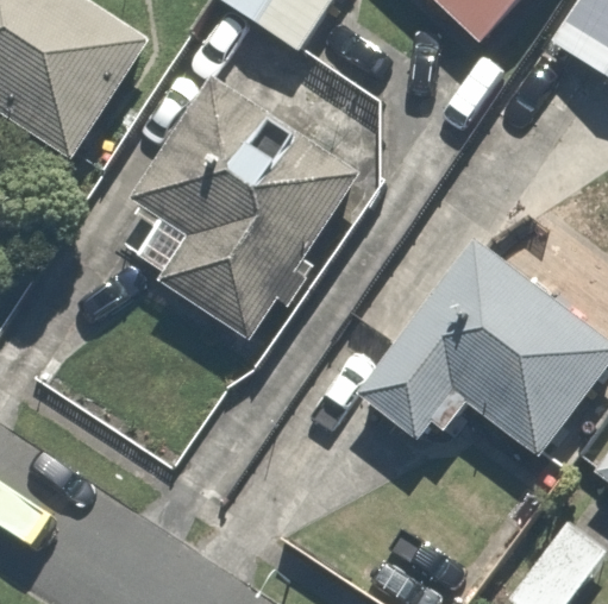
[(0,0),(0,109),(69,161),(152,44),(91,0),(0,0)]
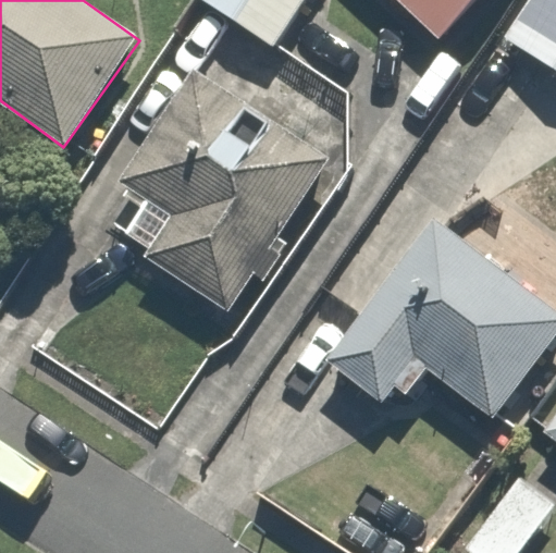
[(205,0),(272,47),(304,0),(205,0)]
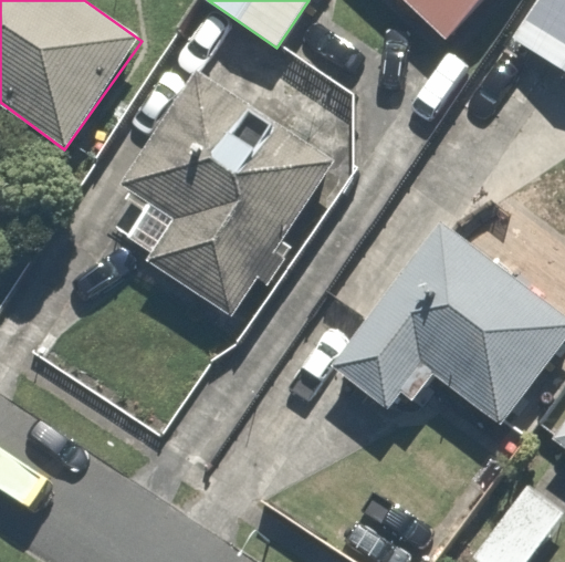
[(398,0),(447,43),(485,0),(398,0)]
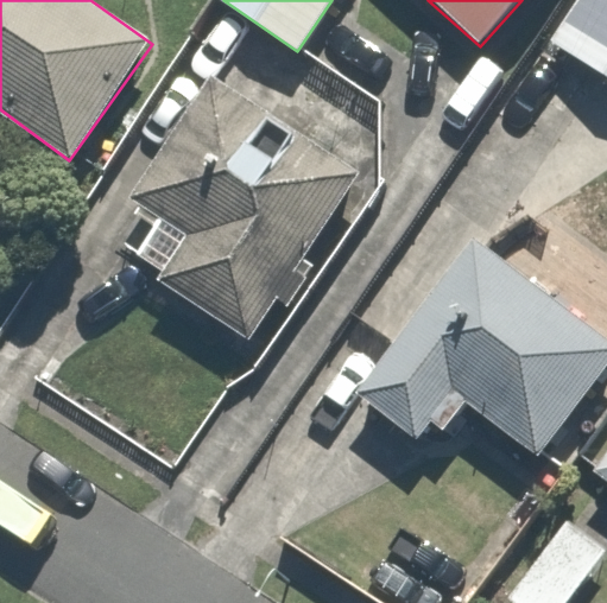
[(575,0),(550,38),(606,76),(606,0),(575,0)]
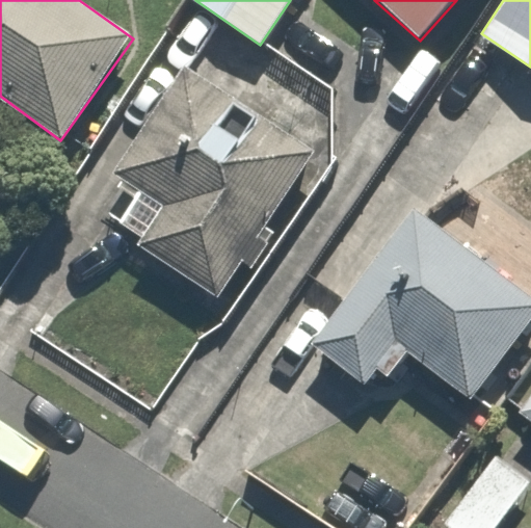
[(194,57),(113,170),(138,188),(117,218),(218,291),(321,148),(194,57)]
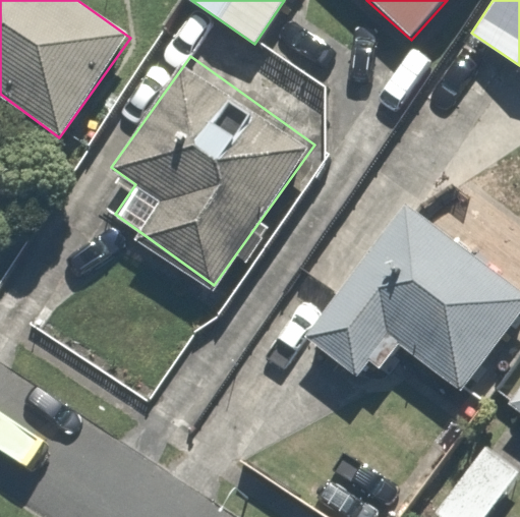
[(519,295),(412,205),(304,331),(368,386),(406,342),(465,393),(519,328),(519,295)]
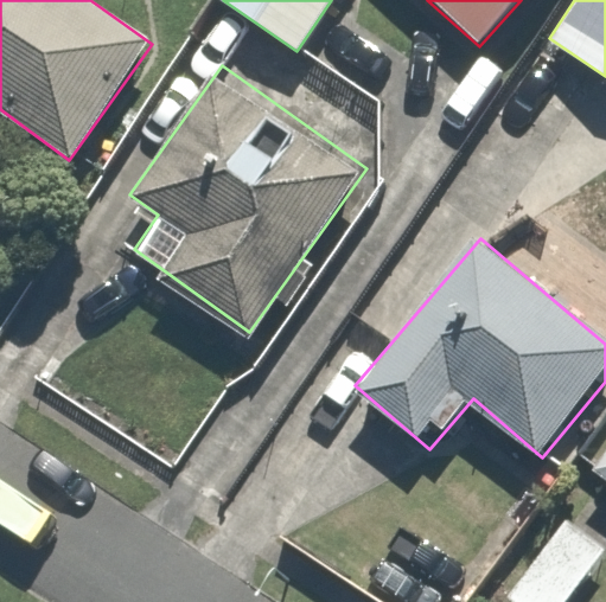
[(605,452),(594,467),(605,476),(605,452)]
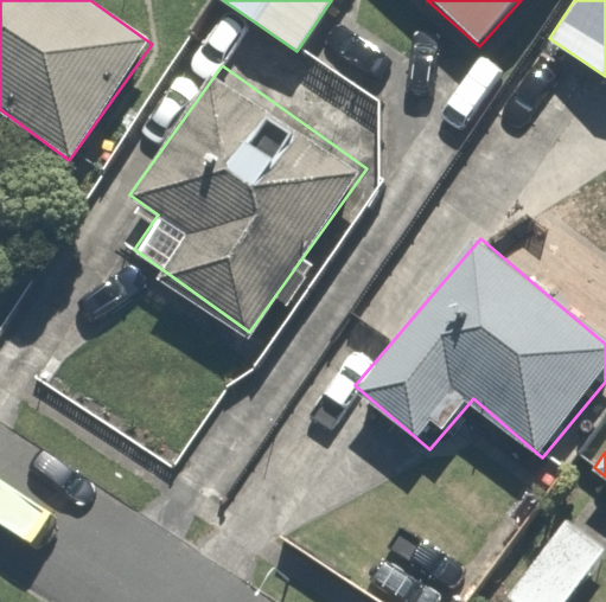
[(502,601),(572,601),(605,555),(605,540),(565,511),(501,601),(502,601)]
